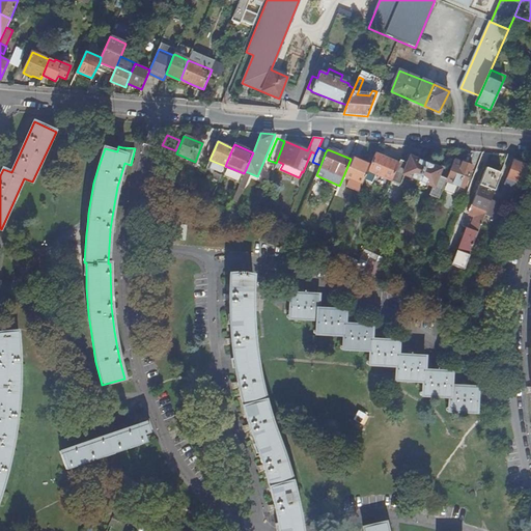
[(375,152),(369,165),(368,170),(391,180),(398,163),(375,152)]
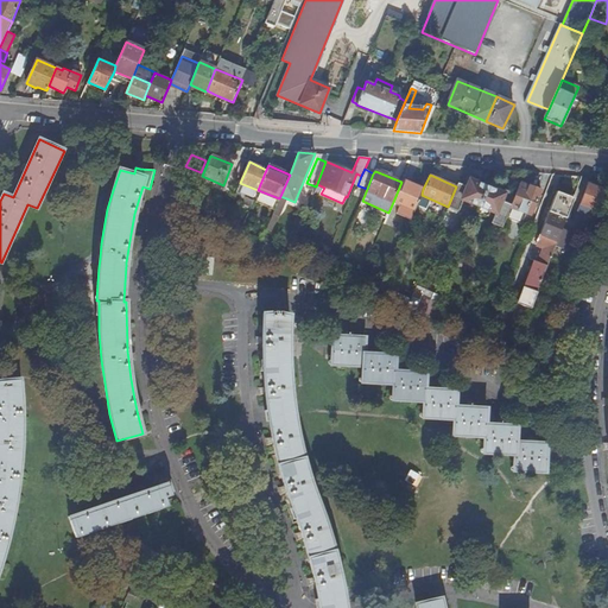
[(458,183),(456,187),(448,207),(458,210),(462,201),(479,207),(487,185),(469,178),(467,187),(458,183)]
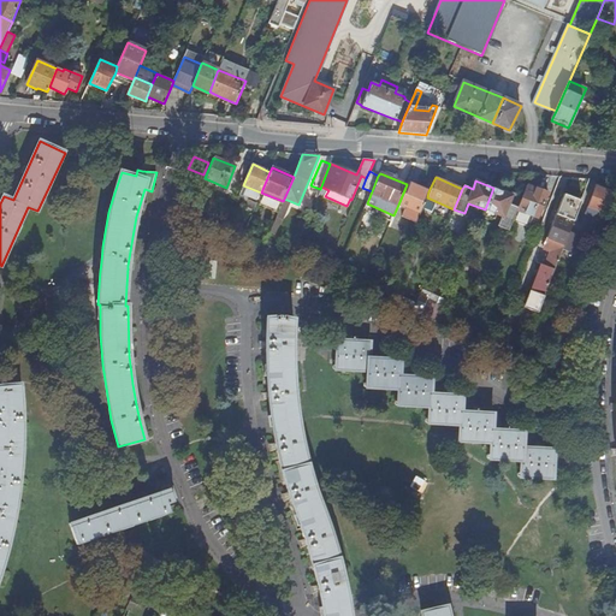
[(408,182),(407,184),(398,205),(406,207),(402,217),(415,223),(427,197),(428,191),(408,182)]
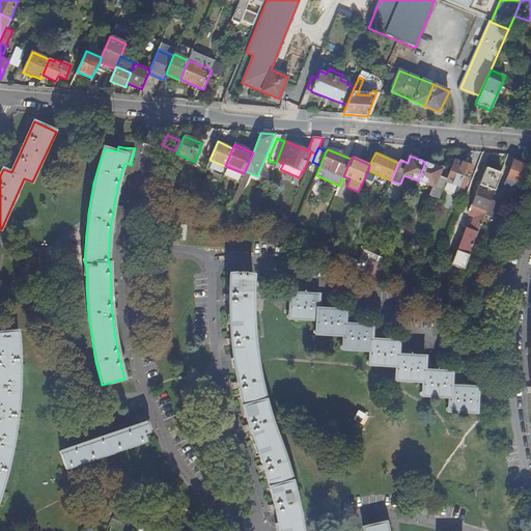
[(454,159),(446,178),(445,180),(464,188),(472,166),(471,166),(472,163),(463,160),(462,162),(454,159)]
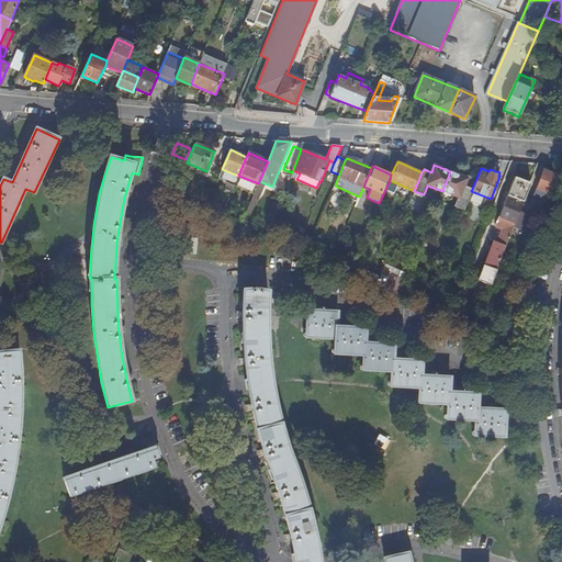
[(222,169),(220,177),(235,183),(238,176),(222,169)]
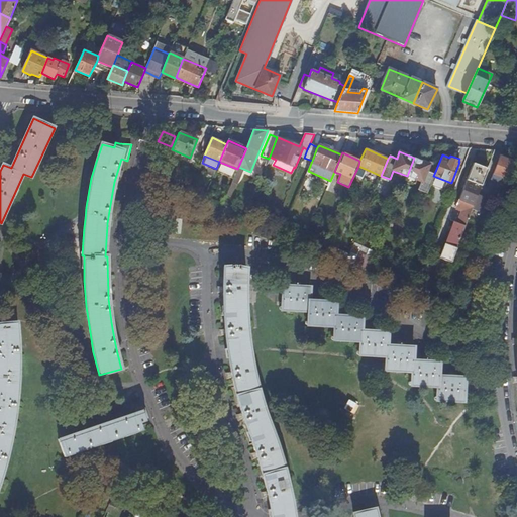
[(487,192),(502,197),(508,179),(507,179),(513,162),(500,157),(487,192)]
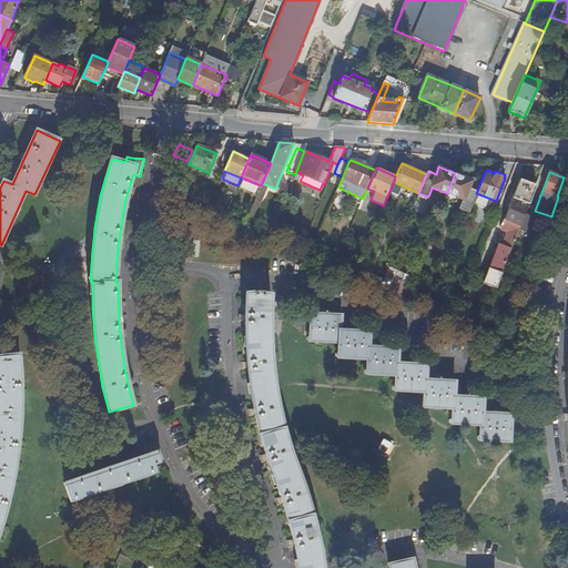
[(472,181),(455,173),(447,193),(462,200),(458,209),(469,212),(476,193),(477,191),(469,188),(472,181)]
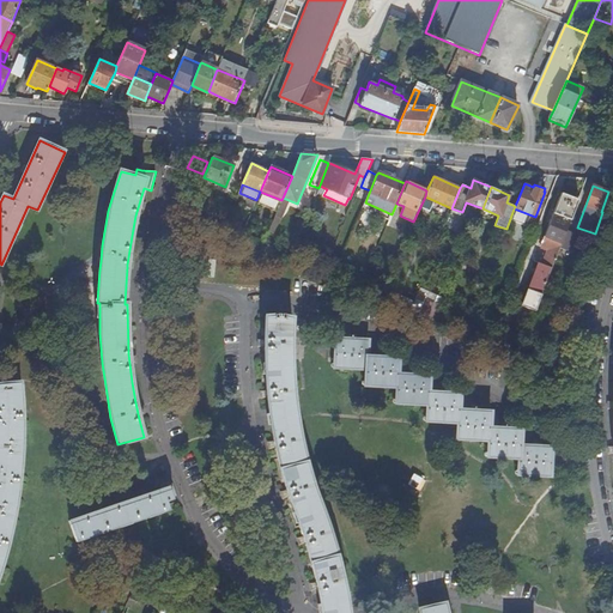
[(565,231),(576,204),(554,195),(534,249),(542,252),(532,279),(530,283),(527,281),(525,287),(528,289),(525,299),(522,305),(535,311),(559,248),(565,231)]
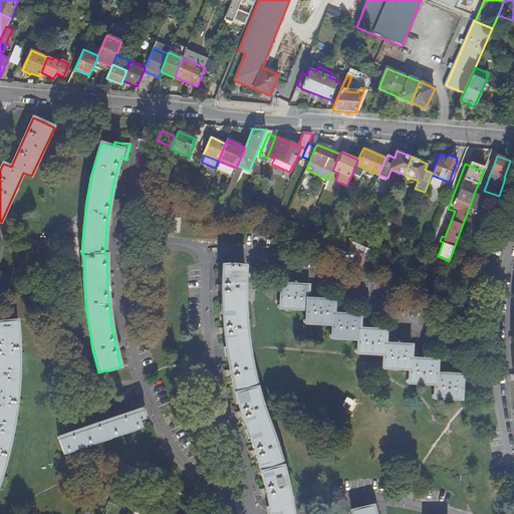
[(483,198),(474,194),(469,208),(478,212),(483,198)]
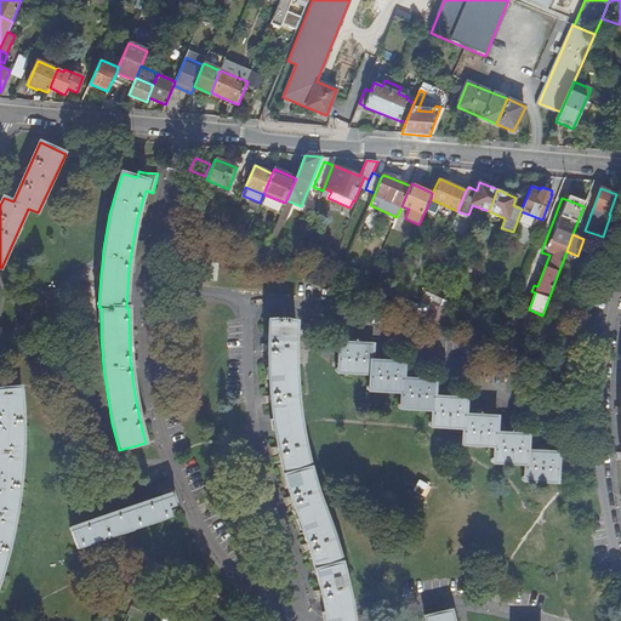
[(296,255),(294,261),(302,265),(306,258),(296,255)]
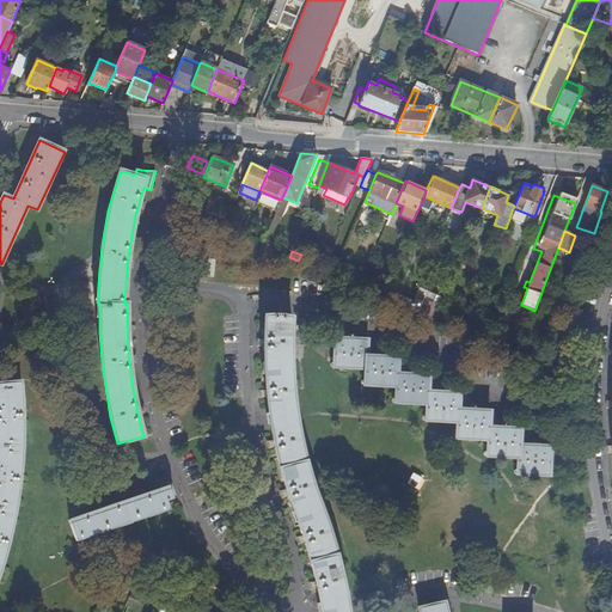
[(436,314),(444,297),(420,287),(412,306),(436,314)]
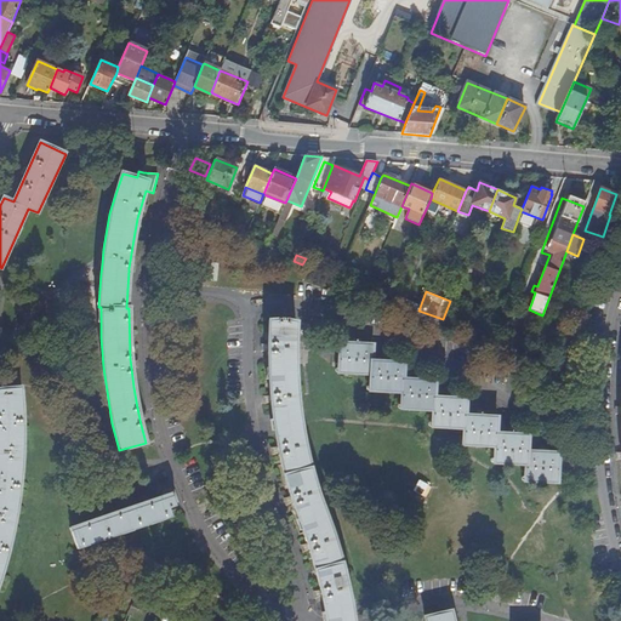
[(295,348),(296,322),(288,320),(288,319),(278,318),(278,320),(268,319),(268,346),(268,368),(271,393),(273,416),(275,433),(279,454),(285,476),(295,507),(309,548),(317,573),(323,605),(325,619),(325,620),(351,620),(351,617),(347,600),(346,588),(348,588),(342,576),(340,564),(342,564),(337,552),(332,539),(335,539),(326,520),(322,511),(319,502),(318,490),(315,491),(312,480),(311,467),(308,468),(306,455),(306,444),(302,444),(296,404),(296,397),(297,397),(295,386),(294,374),(296,372),(294,362),(292,348),(295,348)]
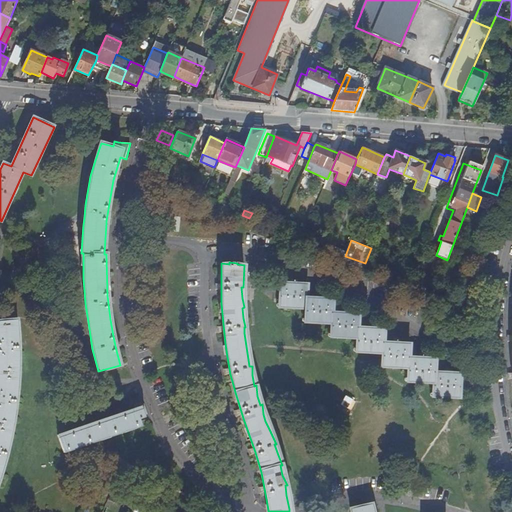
[(459,391),(460,374),(451,373),(451,372),(443,371),(444,373),(434,372),(434,358),(425,358),(425,357),(418,356),(418,358),(409,357),(409,344),(400,343),(400,342),(392,341),(392,343),(383,342),(384,329),(374,328),(374,327),(367,327),(367,328),(358,327),(358,314),(348,313),(348,312),(341,311),(341,313),(332,312),(333,298),(323,298),(323,297),(316,296),(316,298),(307,297),(307,284),(298,283),(298,282),(291,282),(291,283),(280,282),(279,307),(306,308),(305,319),(310,320),(310,322),(331,323),(330,334),(335,334),(335,337),(356,338),(356,349),(361,349),(361,352),(382,353),(382,364),(387,364),(387,367),(408,368),(407,379),(412,379),(412,382),(433,383),(432,394),(437,394),(437,397),(448,397),(454,397),(454,395),(459,395),(459,391)]
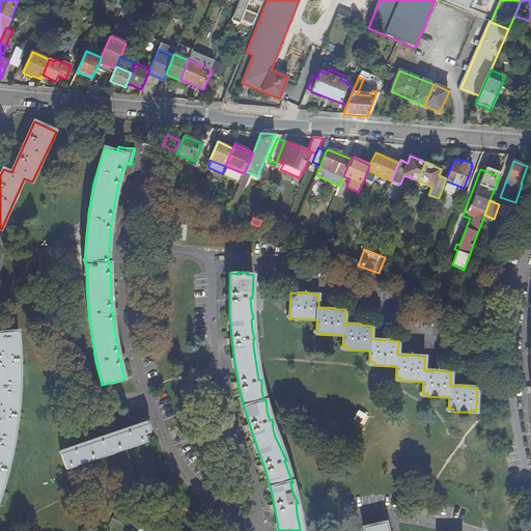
[(18,331),(0,333),(0,496),(5,480),(10,457),(16,429),(17,416),(19,395),(20,375),(19,350),(18,331)]
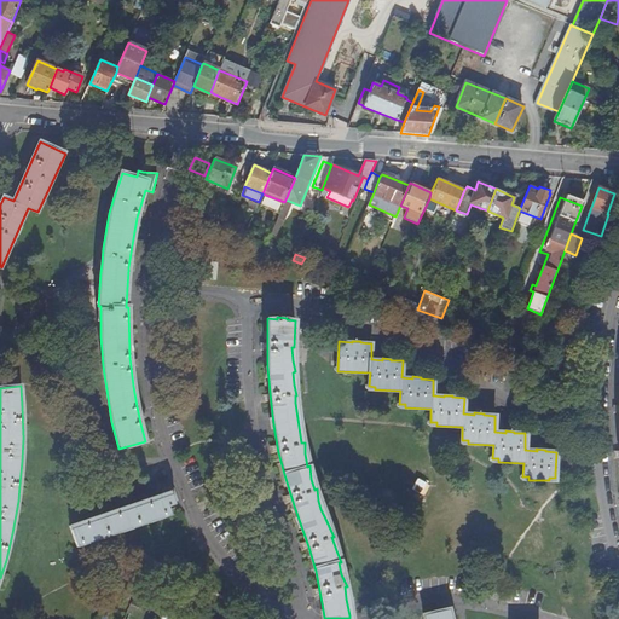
[(168,505),(177,503),(172,491),(70,526),(77,547),(172,514),(168,505)]
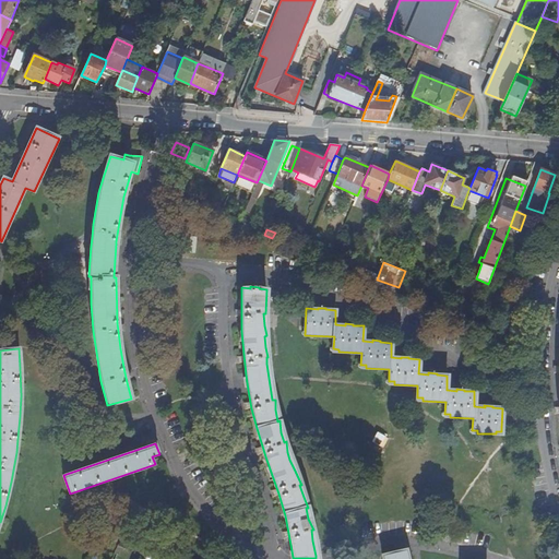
[(408,558),(406,549),(382,555),(383,558),(408,558)]
